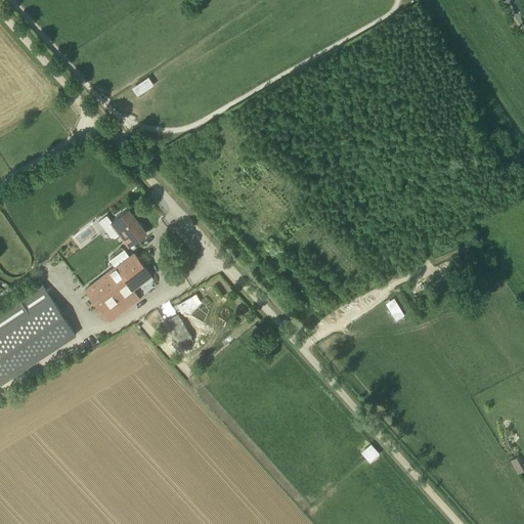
[(127,210),(111,222),(128,245),(144,232),(127,210)]
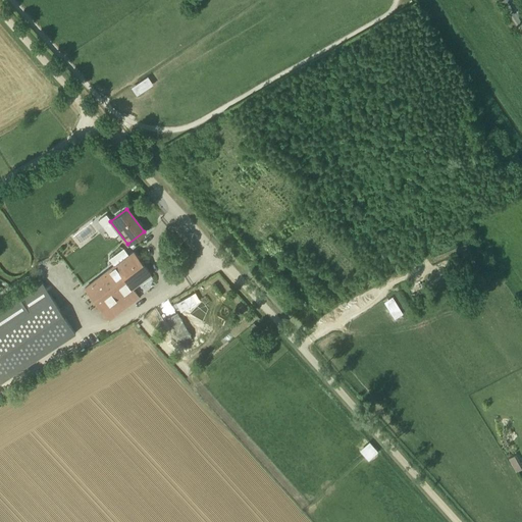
[(136,250),(116,264),(133,286),(152,272),(136,250)]
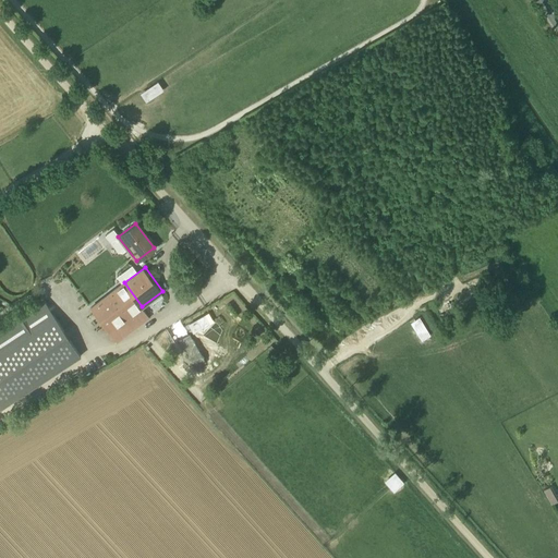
[(149,316),(142,306),(124,282),(123,282),(92,306),(117,341),(149,316)]
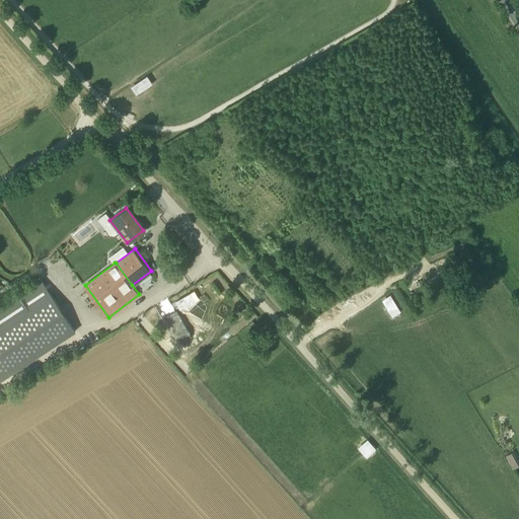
[(0,380),(75,331),(42,281),(23,292),(22,291),(15,296),(16,297),(0,307),(0,380)]
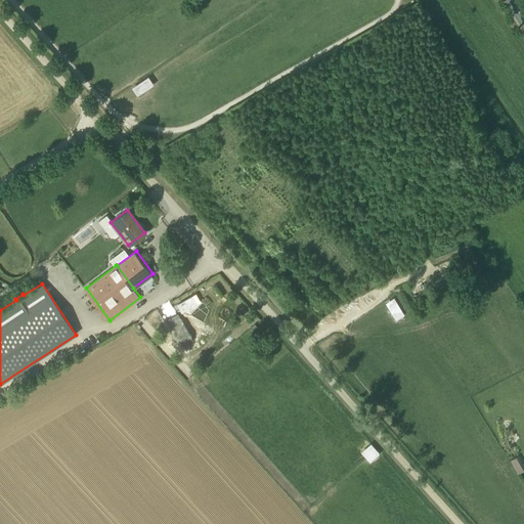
[(192,296),(184,300),(189,309),(198,304),(192,296)]
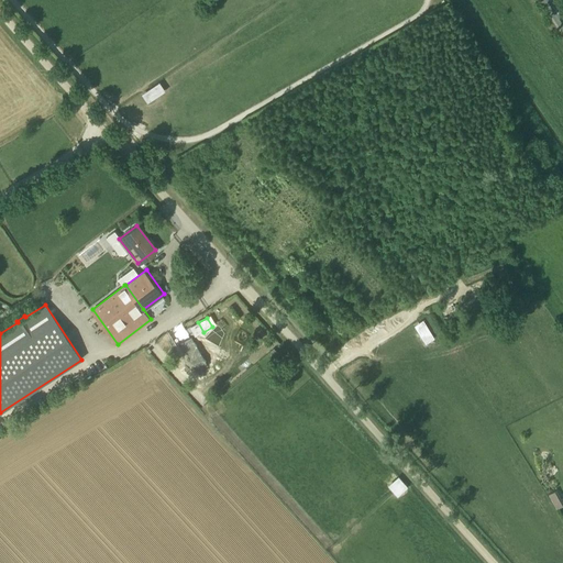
[(395,495),(407,486),(398,475),(386,484),(395,495)]
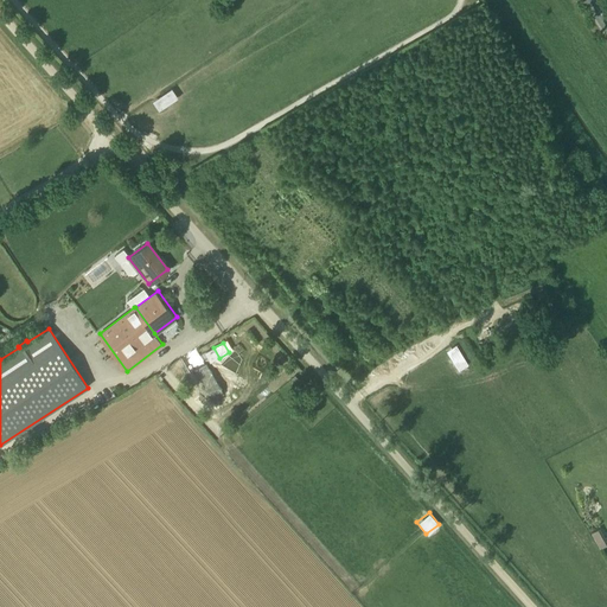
[(592,532),(596,541),(605,536),(600,528),(592,532)]
